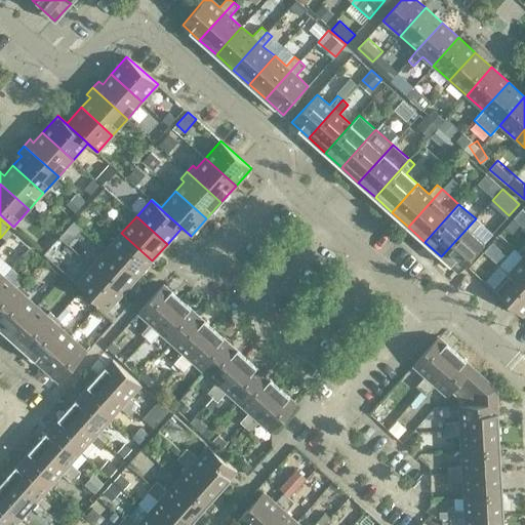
[(476,218),(441,256),(458,272),(484,244),(472,233),(480,223),(476,218)]
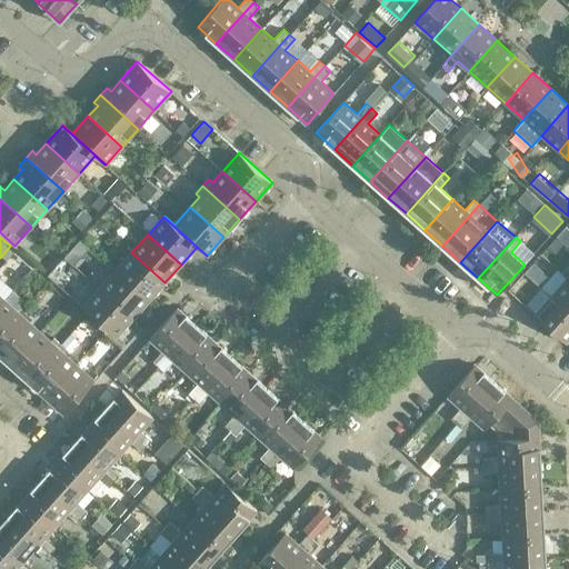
[(131,252),(116,270),(149,300),(165,282),(131,252)]
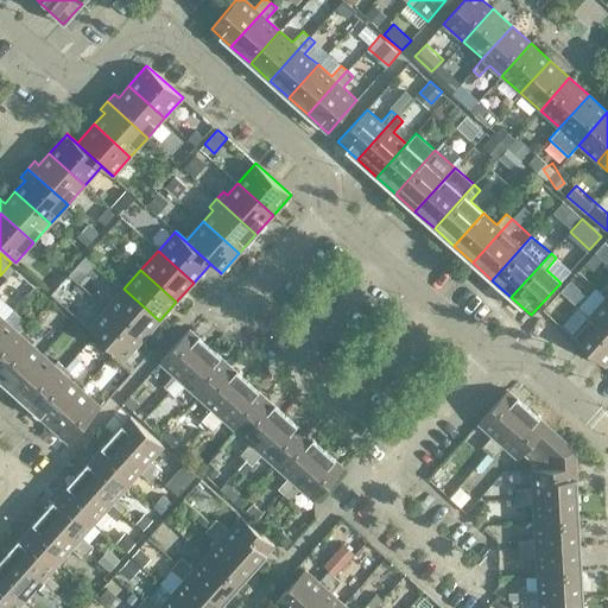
[(124,289),(106,308),(143,340),(159,321),(124,289)]
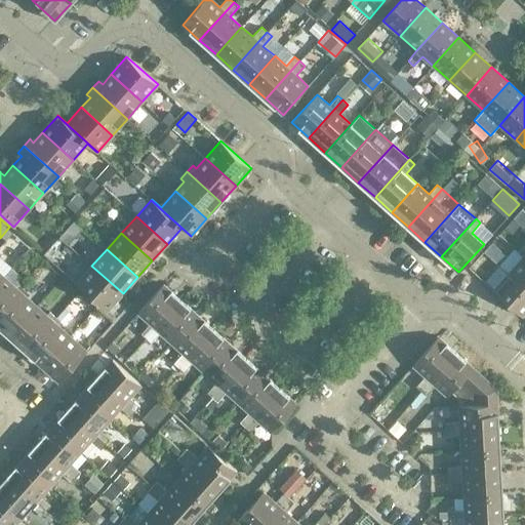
[(524,257),(523,256),(509,274),(524,288),(524,257)]
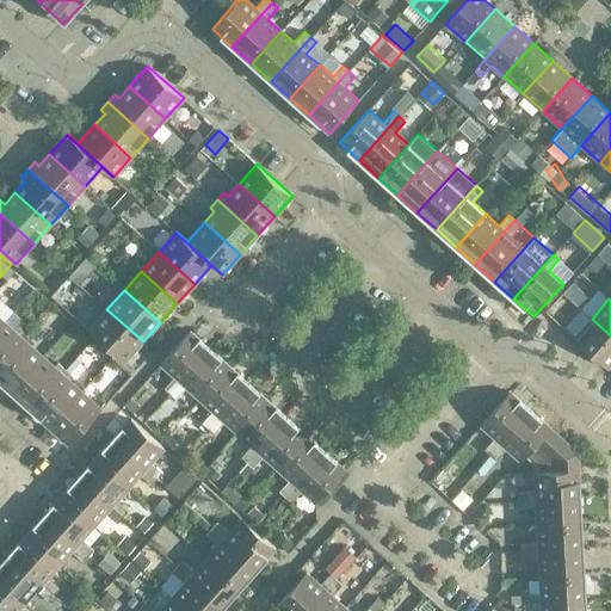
[(106,309),(88,329),(124,362),(143,341),(106,309)]
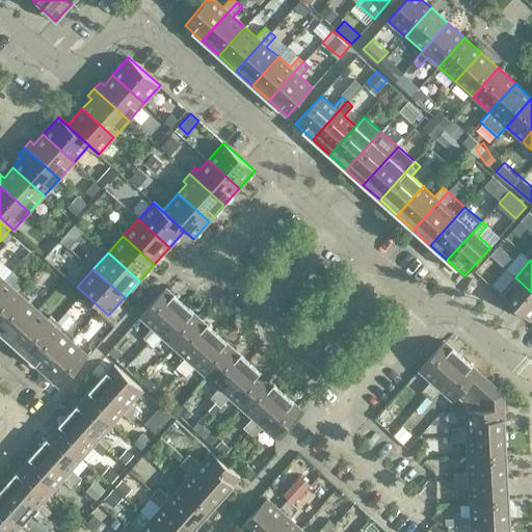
[(531,316),(531,292),(515,277),(500,294),(529,320),(531,316)]
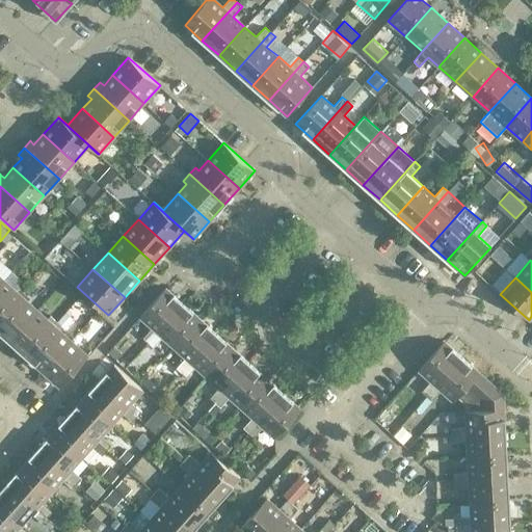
[(3,281),(0,284),(0,318),(24,292),(17,286),(14,289),(3,281)]
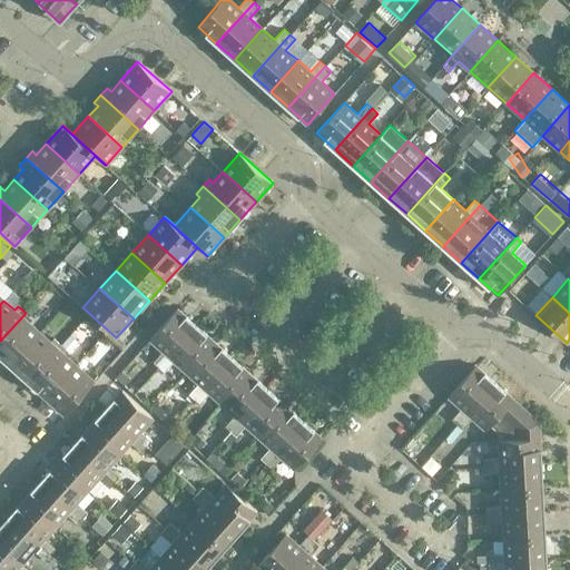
[(177,308),(149,340),(163,351),(154,362),(159,367),(196,325),(177,308)]
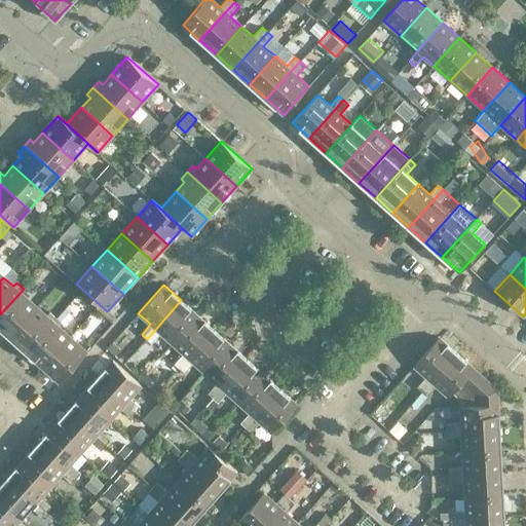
[(24,289),(0,314),(0,330),(9,338),(37,307),(27,298),(30,295),(24,289)]
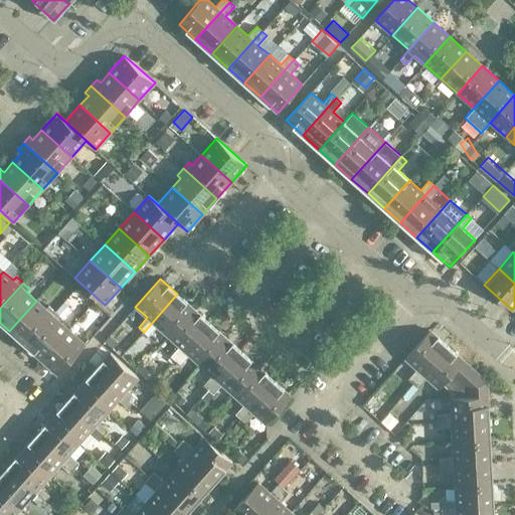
[(177,294),(144,332),(149,336),(157,326),(168,336),(193,309),(177,294)]
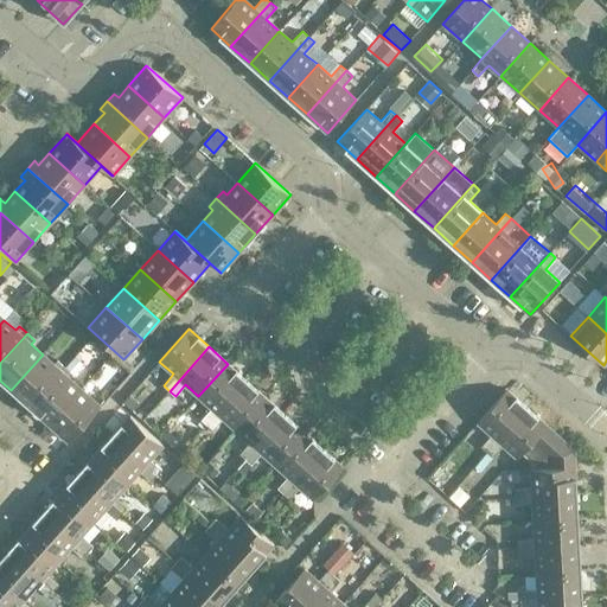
[(43,355),(11,390),(30,407),(65,368),(57,360),(53,364),(43,355)]
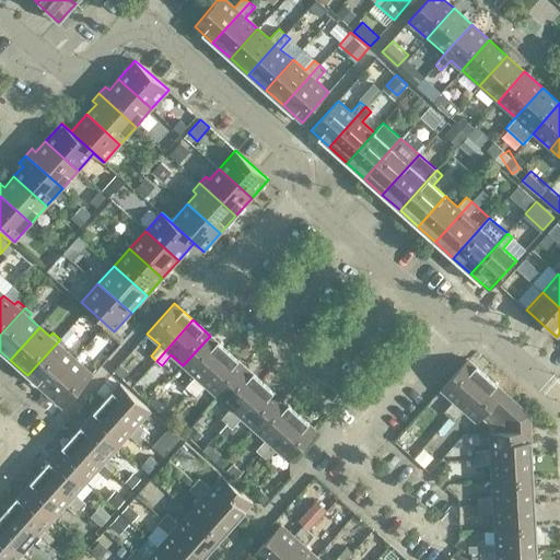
[(210,336),(183,365),(195,376),(186,387),(191,392),(228,351),(210,336)]
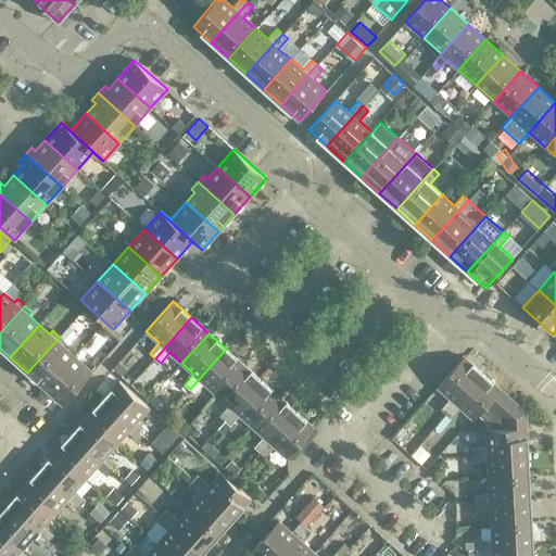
[(60,337),(27,373),(45,389),(74,356),(63,346),(66,343),(60,337)]
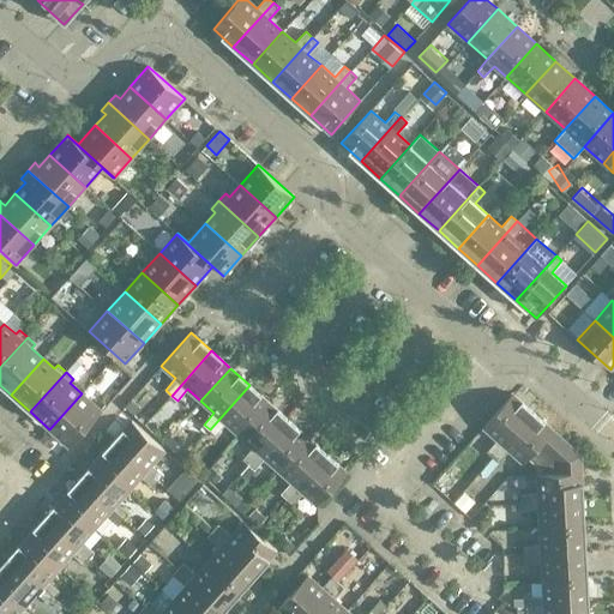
[(118,379),(125,385),(131,378),(124,372),(118,379)]
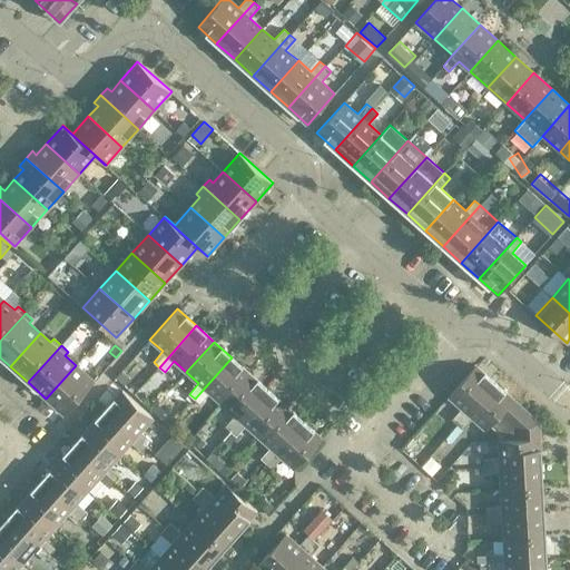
[(232,357),(195,399),(200,404),(209,393),(222,404),(249,374),(232,357)]
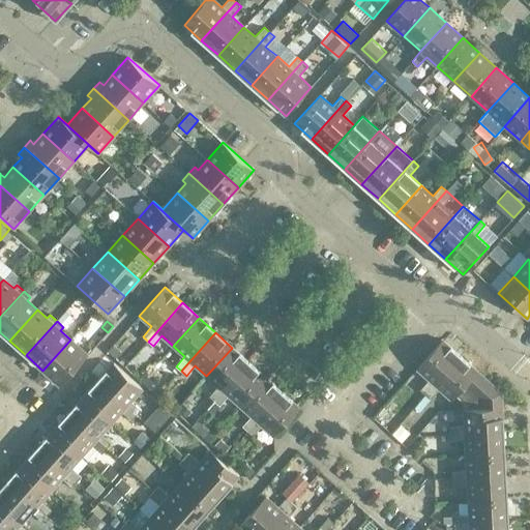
[(70,340),(42,371),(60,386),(88,355),(70,340)]
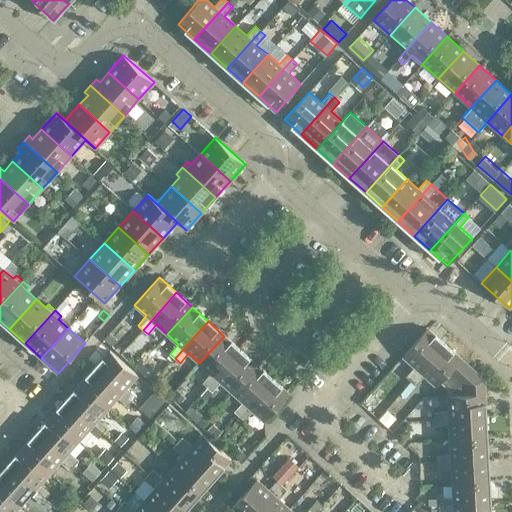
[(444,344),(427,329),(403,356),(414,367),(406,376),(411,381),(444,344)]
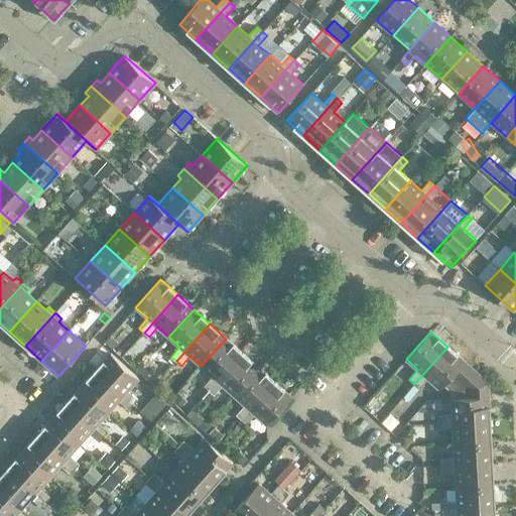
[(104,343),(113,350),(118,343),(110,336),(104,343)]
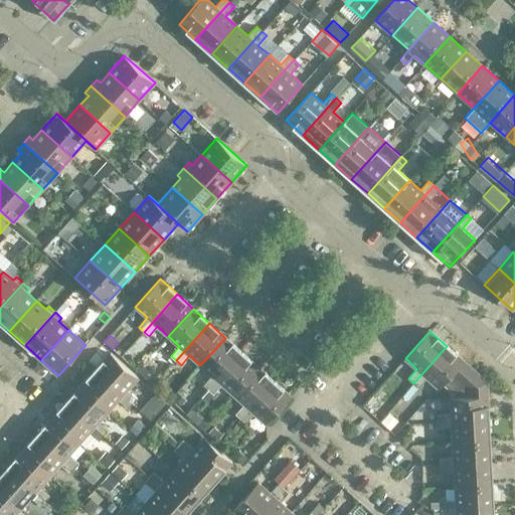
[(225,338),(200,365),(211,375),(203,385),(208,389),(241,352),(225,338)]
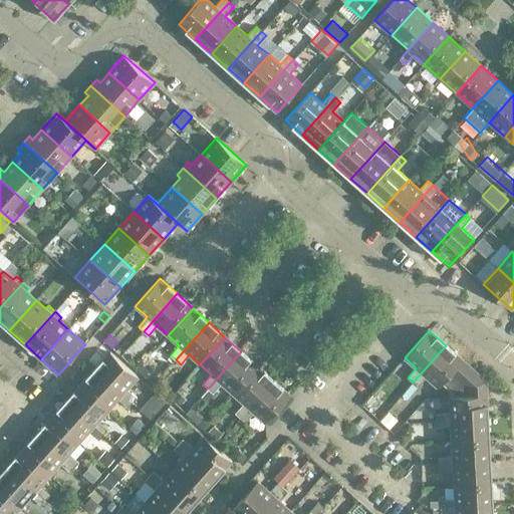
[(474,370),(446,345),(413,382),(418,388),(427,377),(438,389),(443,382),(454,394),(474,370)]
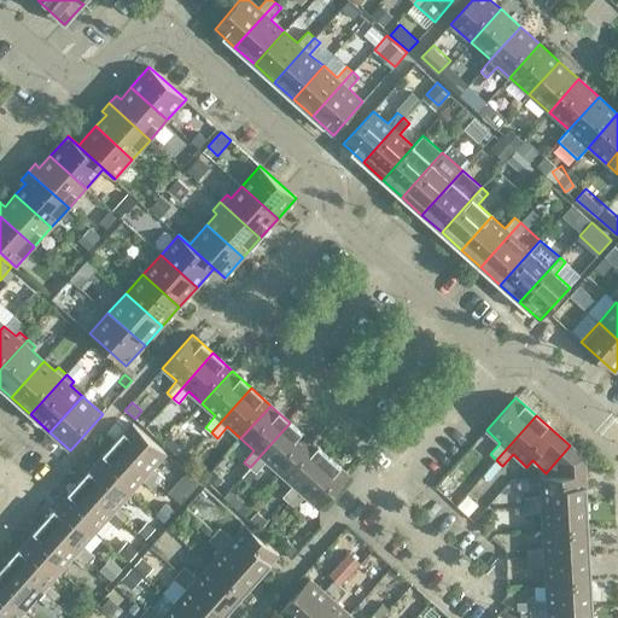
[(460,419),(444,438),(462,452),(478,432),(460,419)]
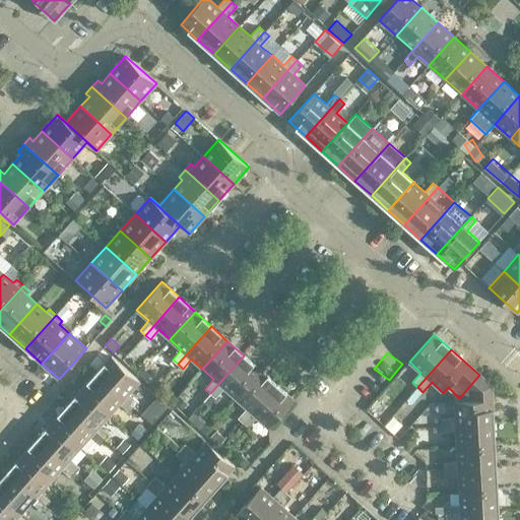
[(244,355),(210,393),(215,398),(223,388),(236,398),(260,371),(244,355)]
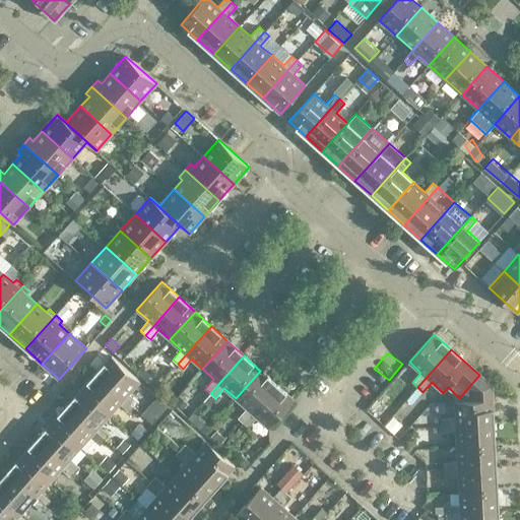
[(139,382),(112,356),(96,374),(134,407),(138,402),(129,393),(139,382)]
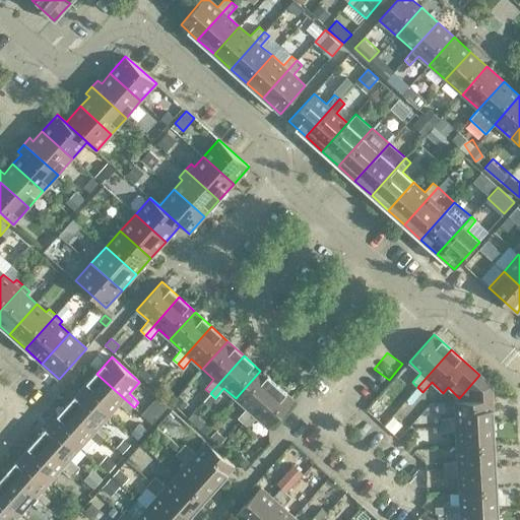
[(260,371),(236,398),(246,408),(238,418),(243,423),(277,385),(260,371)]
